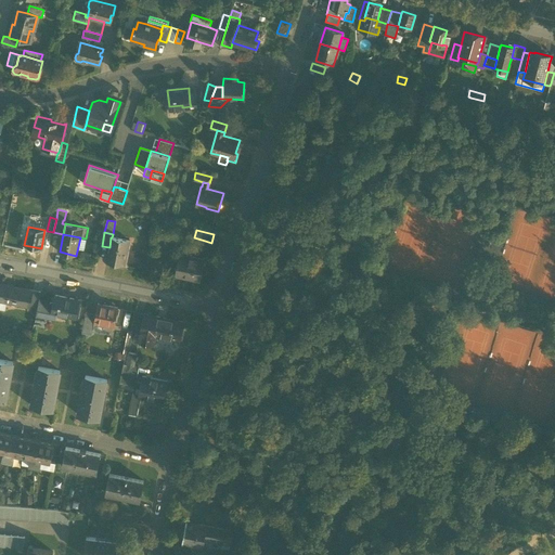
[(106,262),(124,266),(127,250),(128,250),(130,242),(112,237),(111,237),(110,247),(106,262)]
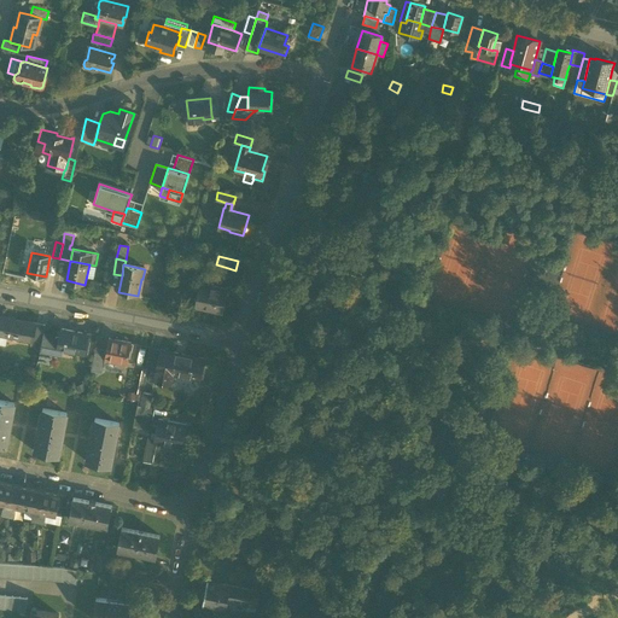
[(196,308),(223,314),(228,290),(200,284),(196,308)]
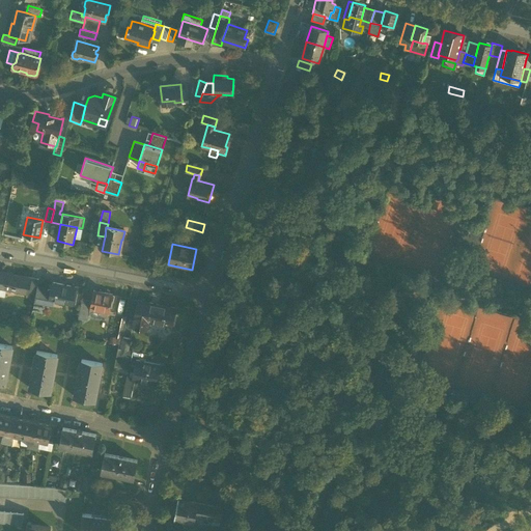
[(0,287),(6,288),(28,294),(28,291),(31,278),(22,276),(21,280),(9,278),(9,274),(0,272),(0,273),(0,287)]
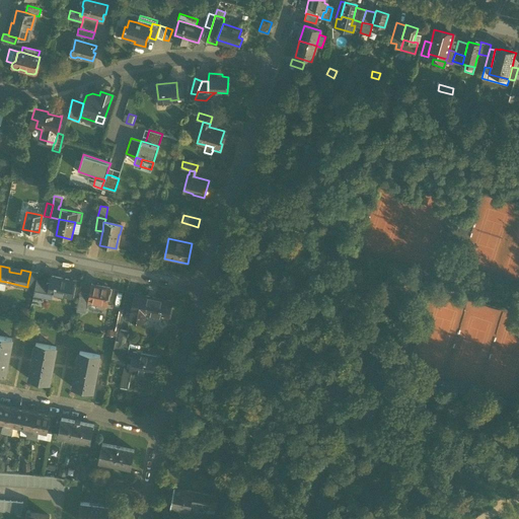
[(27,285),(35,287),(36,281),(39,274),(30,272),(27,285)]
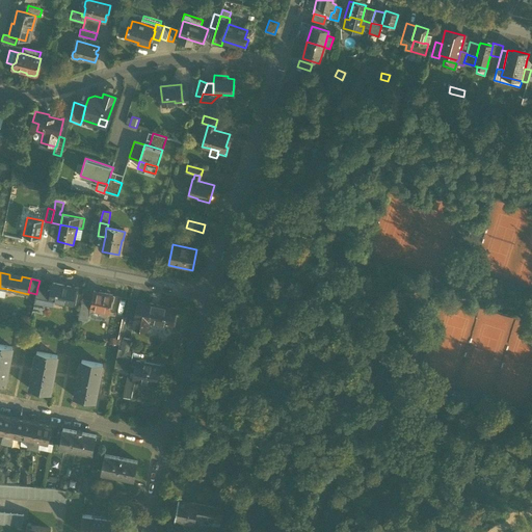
[(54,301),(73,304),(76,288),(53,283),(51,291),(48,290),(46,299),(47,299),(54,301)]
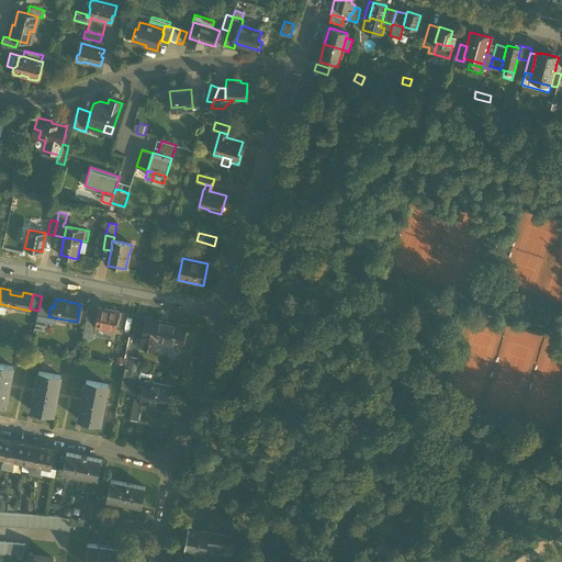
[(36,318),(48,321),(49,316),(48,316),(51,306),(40,304),(38,311),(36,318)]
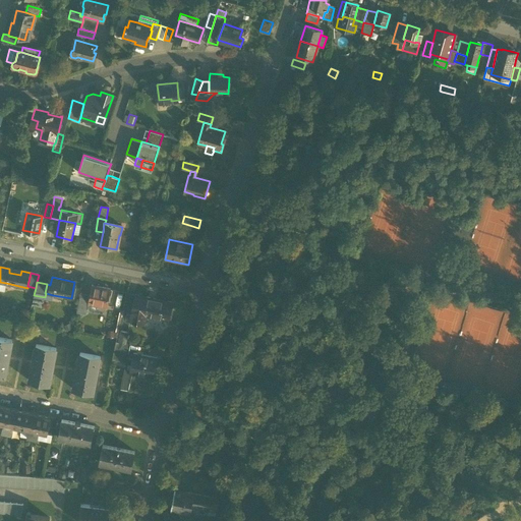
[(101,305),(107,306),(110,289),(103,288),(93,286),(93,285),(92,285),(90,295),(89,302),(101,305)]
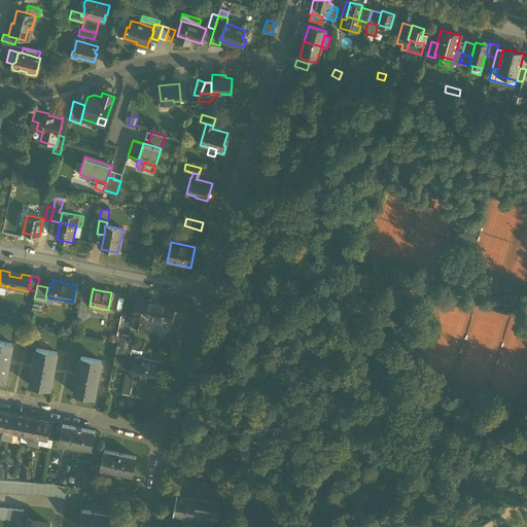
[(77,315),(88,317),(88,314),(90,306),(91,299),(81,296),(77,315)]
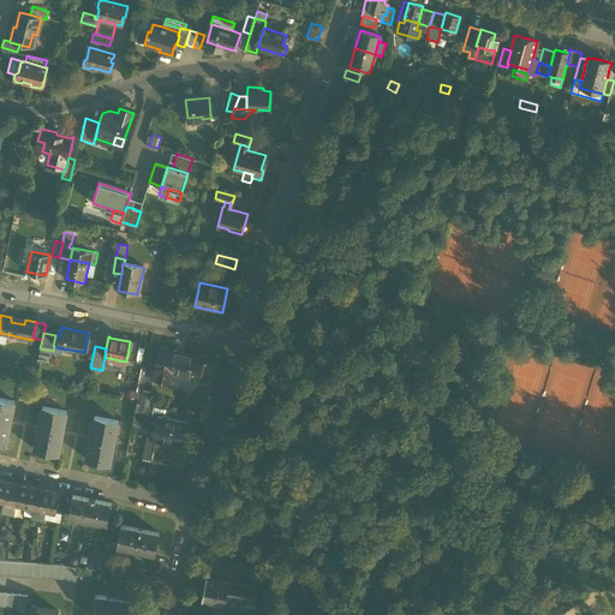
[(51,363),(53,351),(40,348),(37,360),(51,363)]
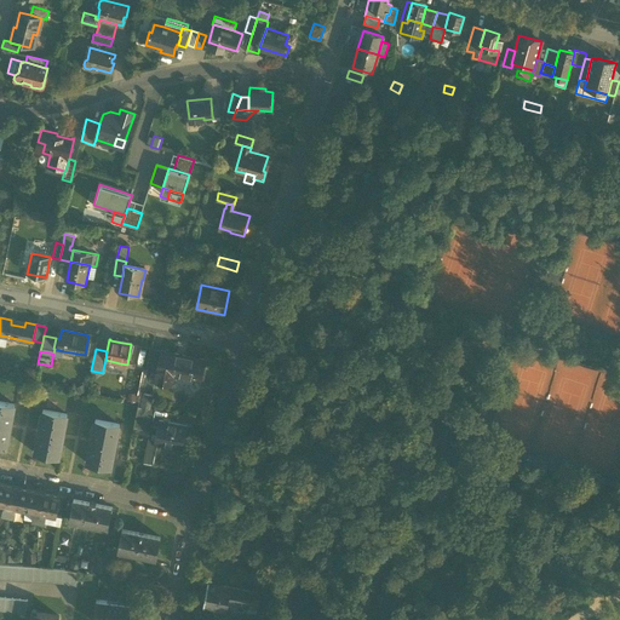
[(154,382),(171,385),(173,374),(201,380),(206,360),(165,351),(160,371),(156,371),(154,382)]
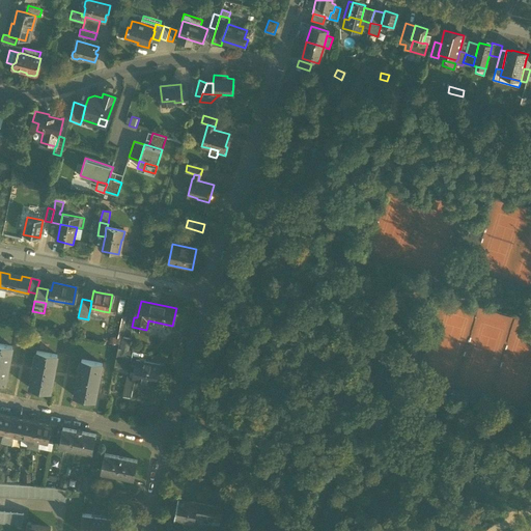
[(101,319),(103,311),(90,308),(88,316),(101,319)]
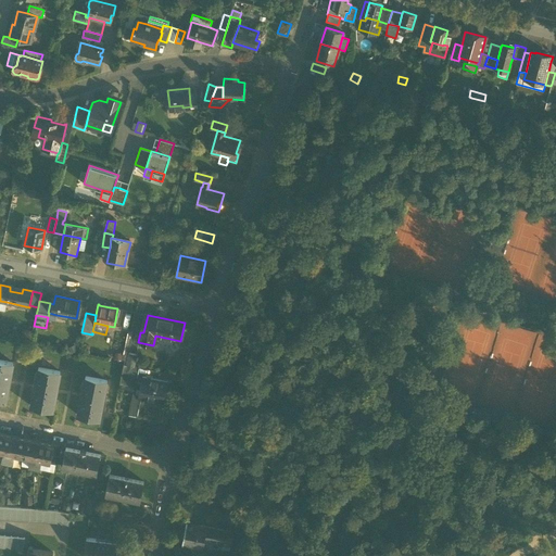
[(129,353),(126,365),(134,366),(137,354),(129,353)]
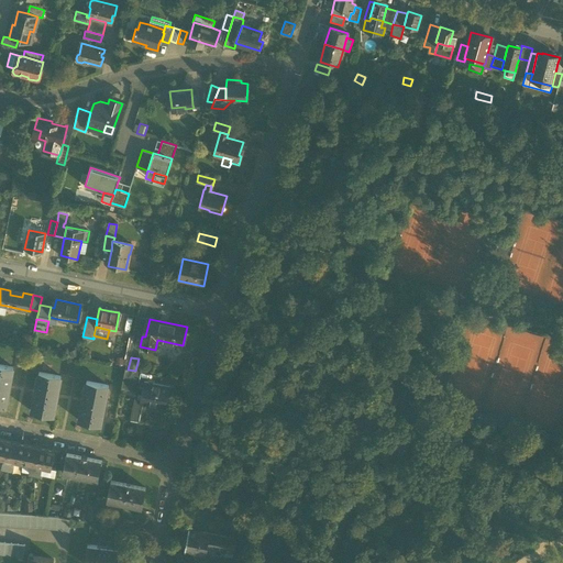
[(0,405),(6,407),(13,368),(0,365),(0,405)]
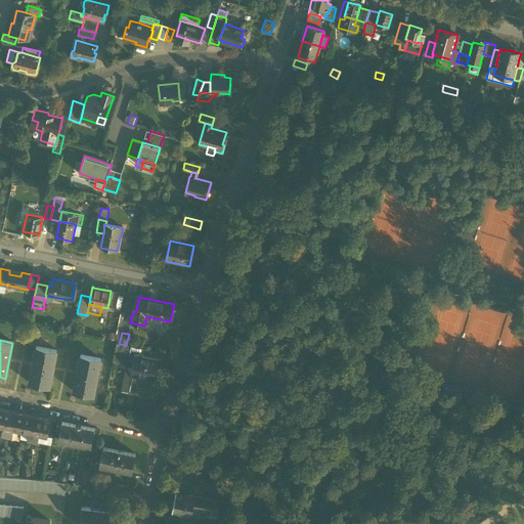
[(131,346),(126,345),(119,344),(117,343),(113,360),(127,362),(128,363),(131,346)]
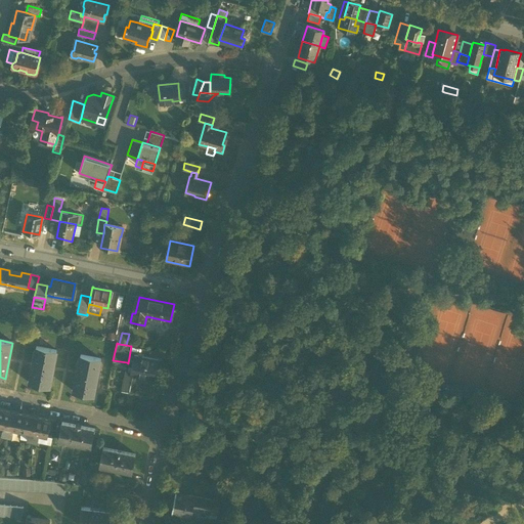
[(30,383),(49,387),(56,351),(37,347),(30,383)]
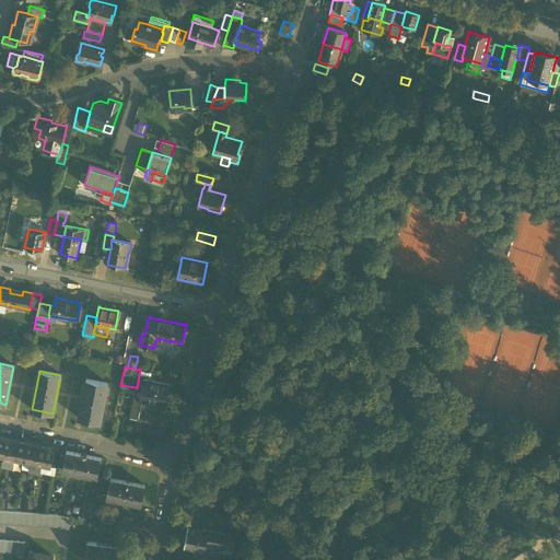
[(78,418),(100,422),(107,384),(86,380),(78,418)]
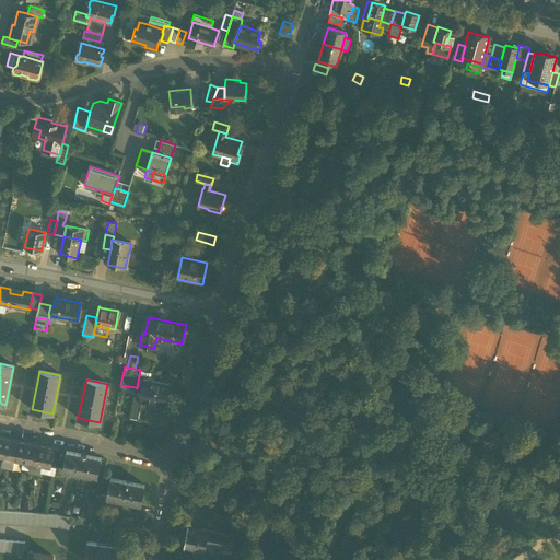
[(155,404),(164,405),(168,385),(143,380),(141,388),(139,399),(142,399),(146,400),(146,404),(154,405),(155,404)]
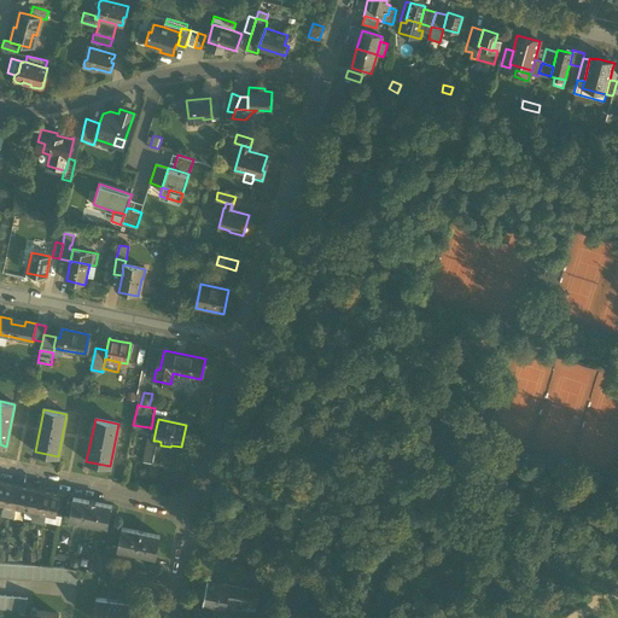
[(153,441),(156,429),(151,429),(150,427),(144,461),(152,462),(157,441),(153,441)]
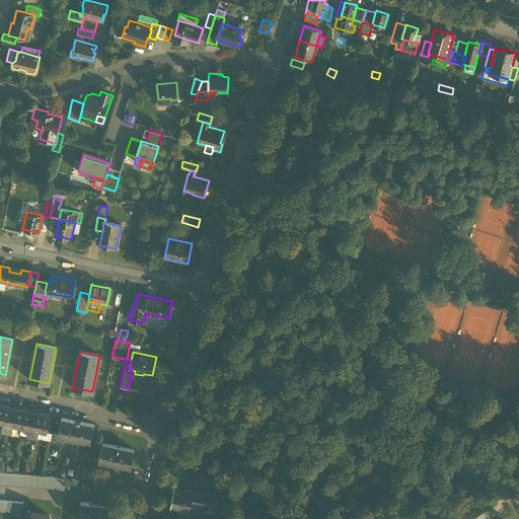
[(0,422),(3,423),(7,424),(11,408),(0,404),(0,422)]
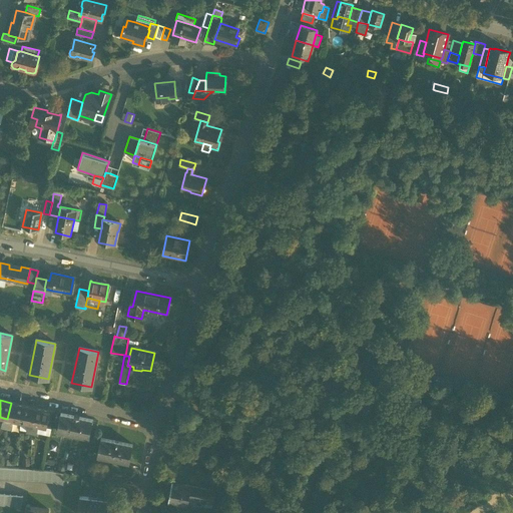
[(12,420),(20,422),(23,405),(11,403),(7,419),(12,420)]
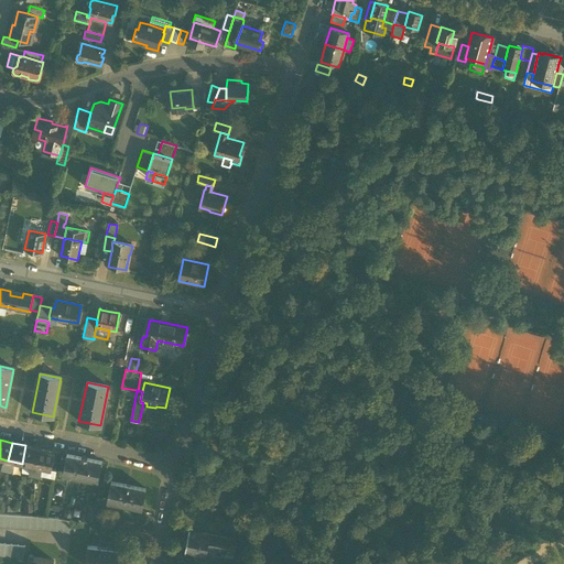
[(22,464),(31,465),(36,466),(40,448),(25,445),(22,464)]
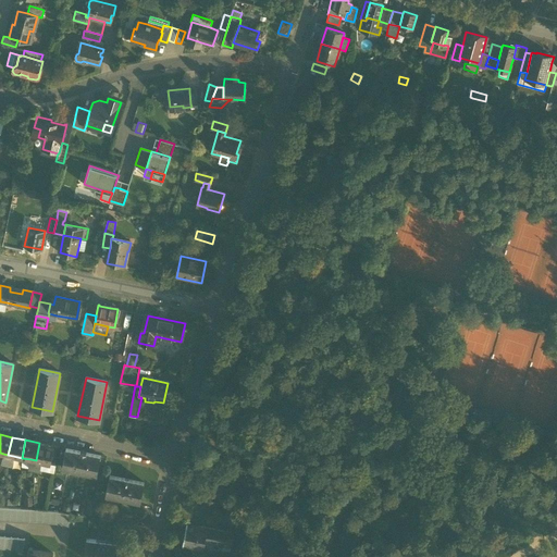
[(39,443),(36,460),(41,461),(50,463),(53,446),(39,443)]
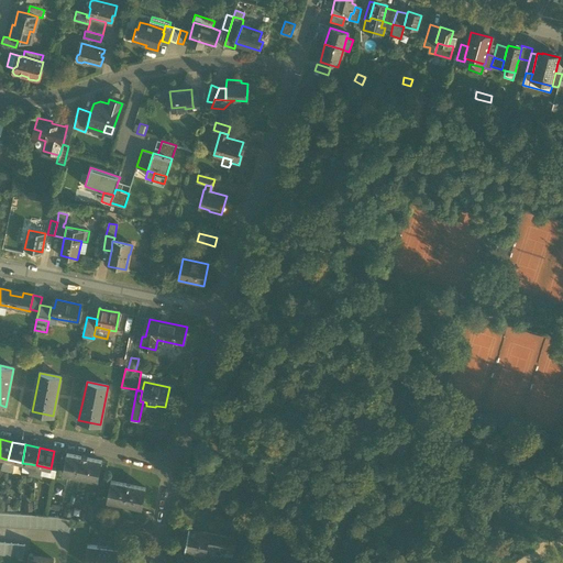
[(63,473),(97,481),(101,461),(66,453),(63,473)]
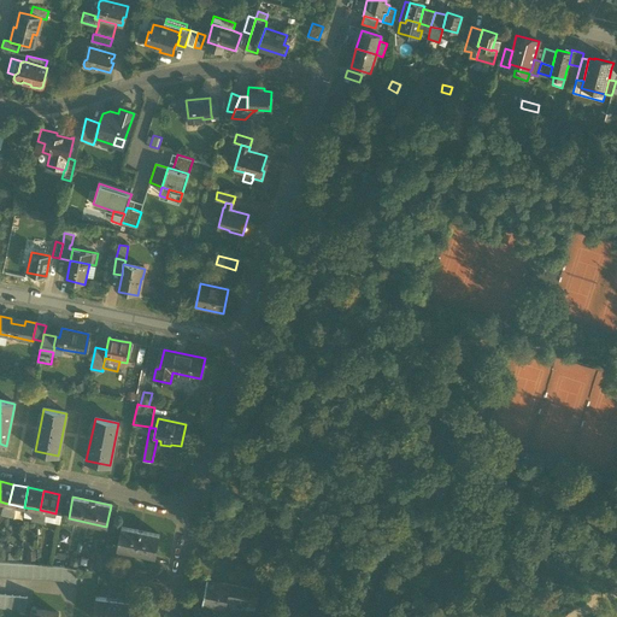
[(117,548),(156,557),(160,535),(122,527),(117,548)]
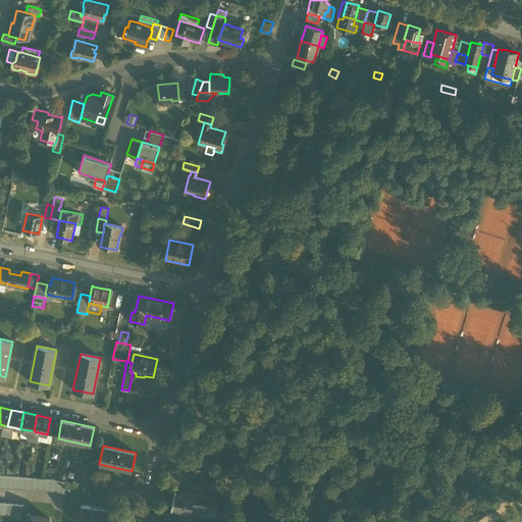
[(0,487),(24,489),(25,477),(0,475),(0,487)]
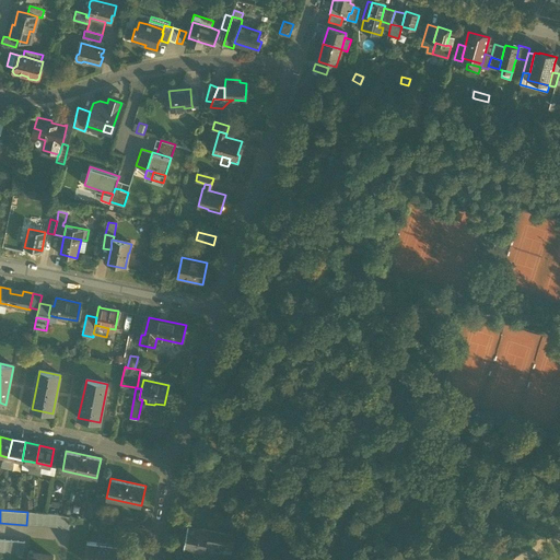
[(68,514),(27,512),(26,525),(67,527),(68,514)]
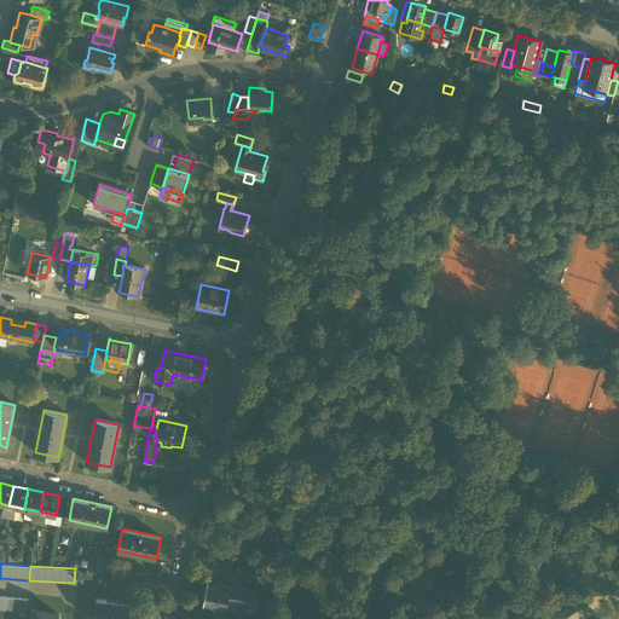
[(203,606),(226,609),(229,599),(242,601),(241,602),(250,605),(253,590),(207,580),(203,606)]
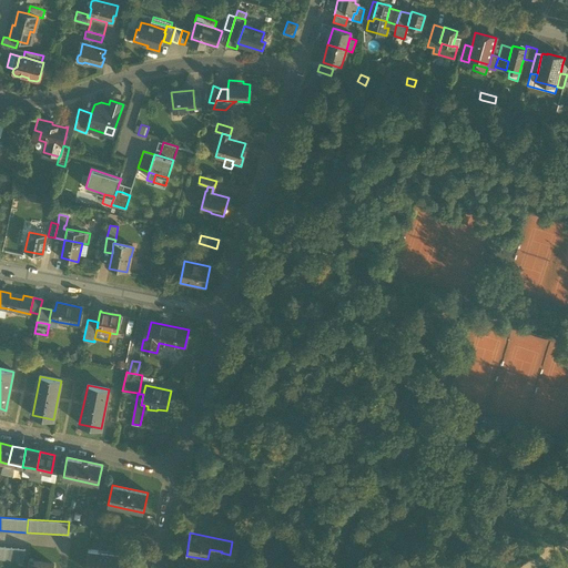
[(0,559),(23,563),(24,550),(0,547),(0,559)]
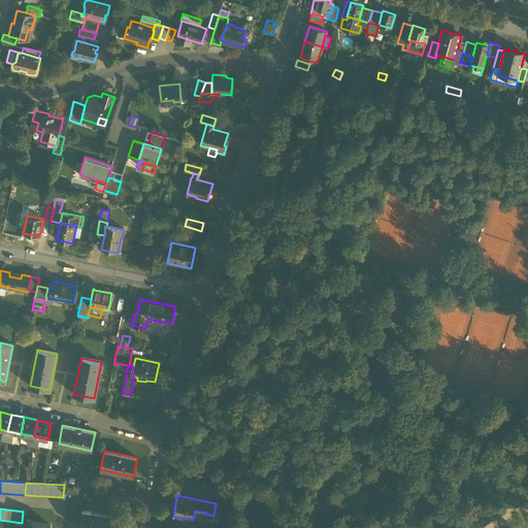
[(79,527),(117,527),(118,516),(83,512),(79,527)]
